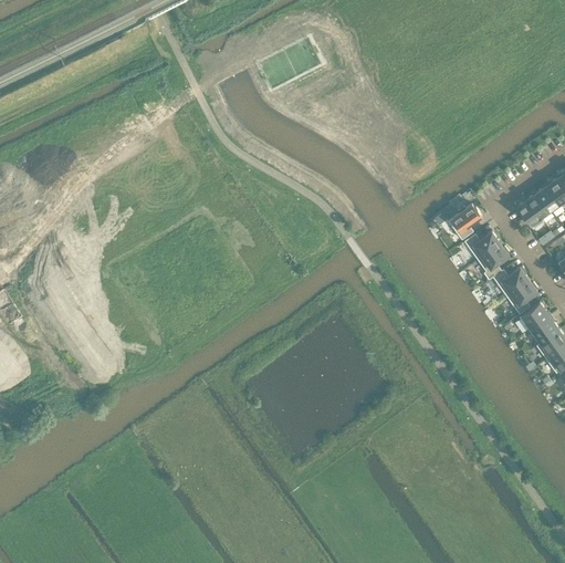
[(564,171),(555,179),(564,193),(564,171)]
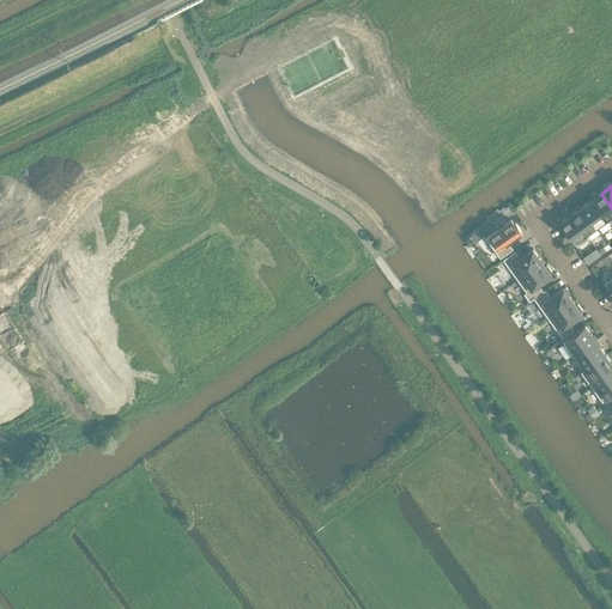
[(609,226),(611,223),(611,208),(601,194),(591,201),(607,224),(606,224),(609,226)]
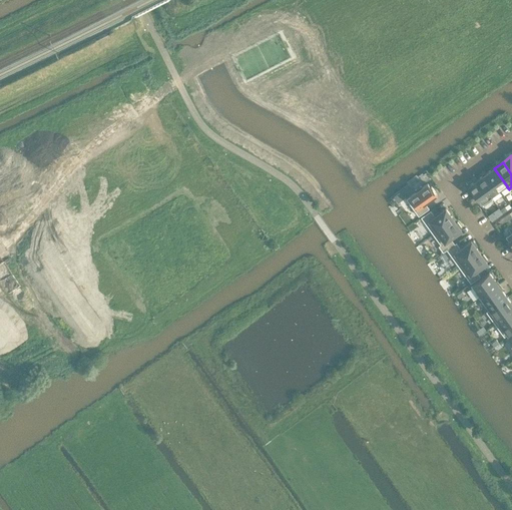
[(499,193),(507,187),(508,187),(494,168),(485,174),(486,175),(485,175),(499,193)]
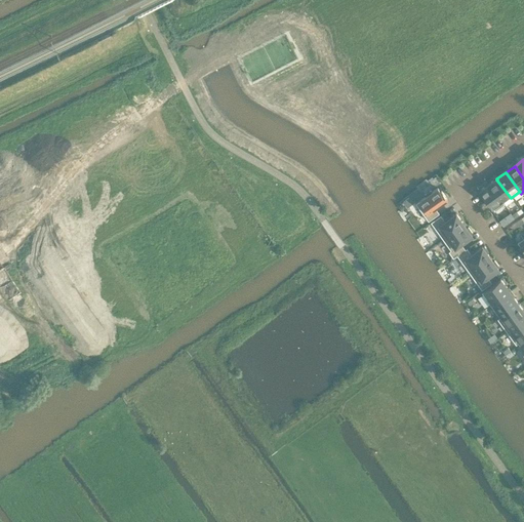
[(488,186),(501,204),(511,198),(496,179),(488,186)]
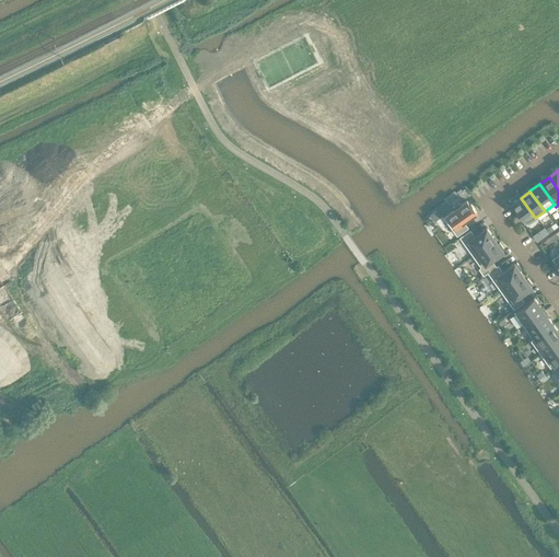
[(537,220),(535,218),(521,198),(511,205),(515,211),(514,212),(519,218),(520,217),(526,228),(536,220),(537,220)]
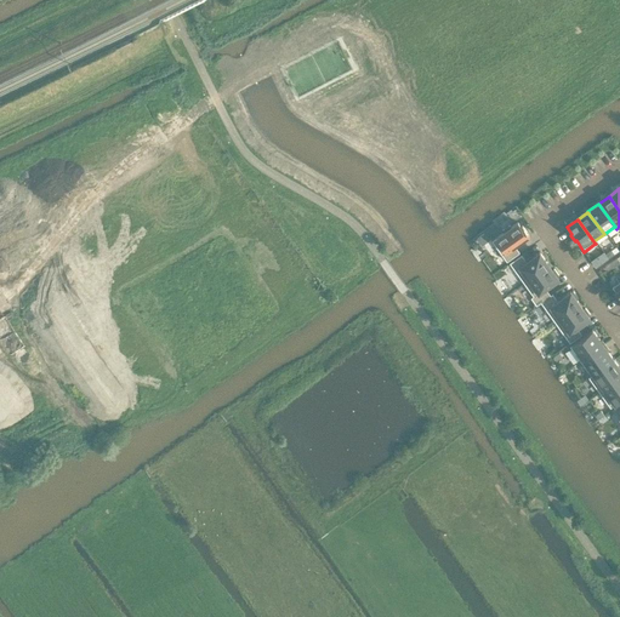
[(513,247),(528,238),(521,228),(519,229),(517,224),(510,229),(508,228),(501,233),(502,234),(490,243),(506,264),(518,255),(513,247)]
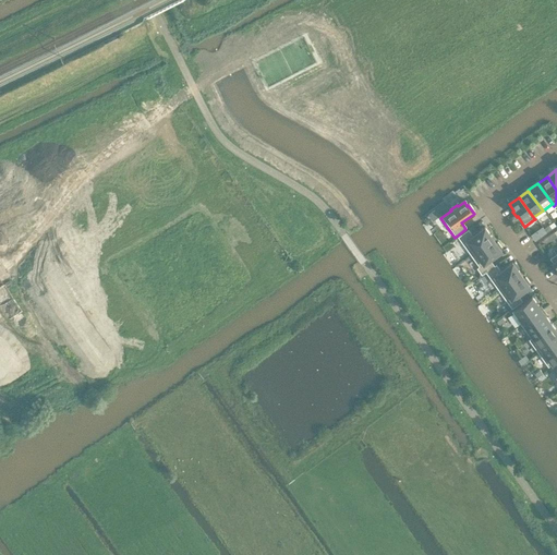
[(437,208),(427,217),(431,221),(442,214),(437,208)]
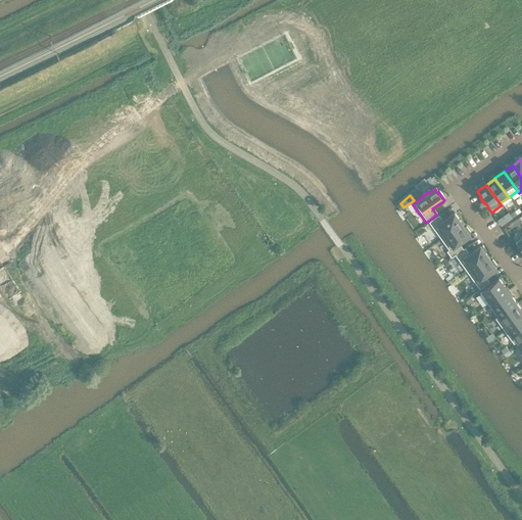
[(428,224),(440,240),(461,226),(453,215),(442,222),(438,217),(428,224)]
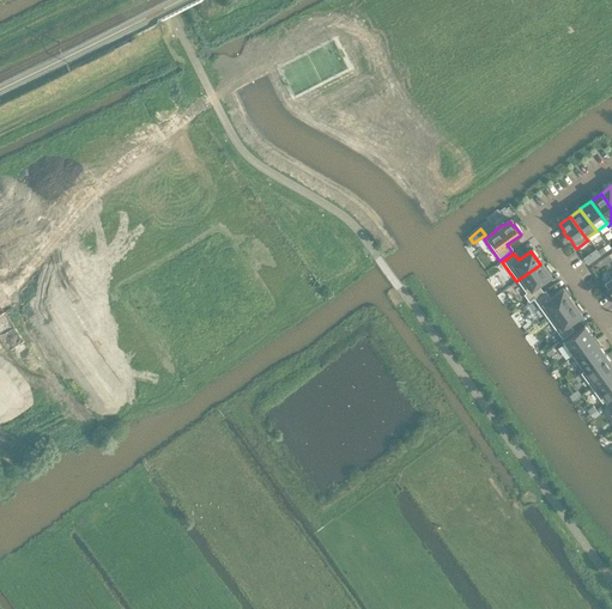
[(544,269),(540,265),(516,281),(525,294),(522,296),(528,304),(533,300),(543,293),(538,286),(550,278),(549,275),(551,274),(546,268),(544,269)]
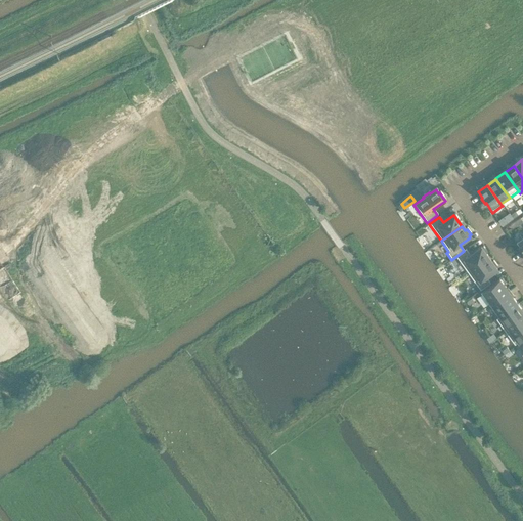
[(455,257),(468,274),(488,259),(485,255),(486,254),(482,248),(481,250),(480,248),(469,256),(465,250),(464,251),(455,257)]
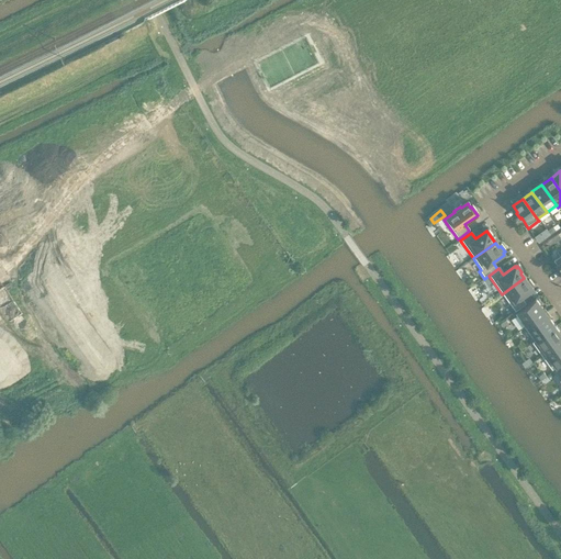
[(527,282),(524,278),(502,294),(515,313),(525,305),(520,299),(533,290),(531,289),(533,288),(528,281),(527,282)]
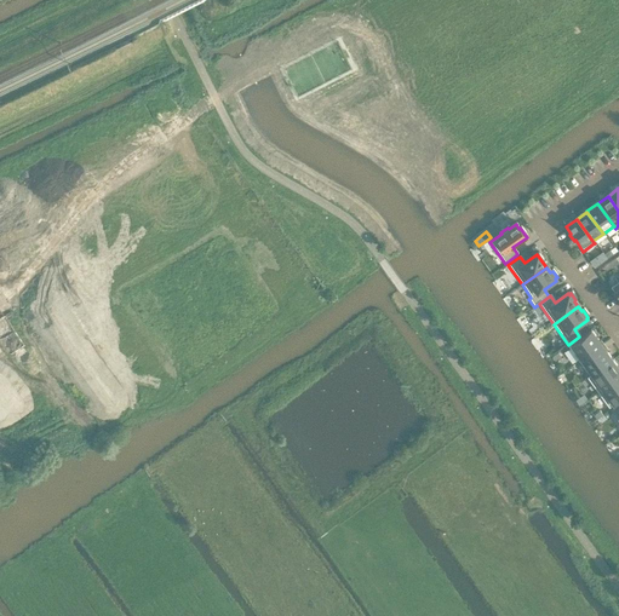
[(567,347),(578,362),(601,346),(596,340),(590,332),(567,347)]
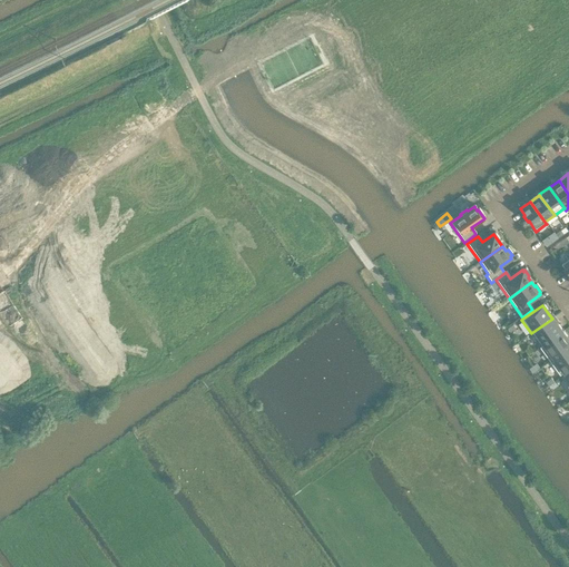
[(557,325),(552,319),(531,333),(541,348),(561,332),(557,325)]
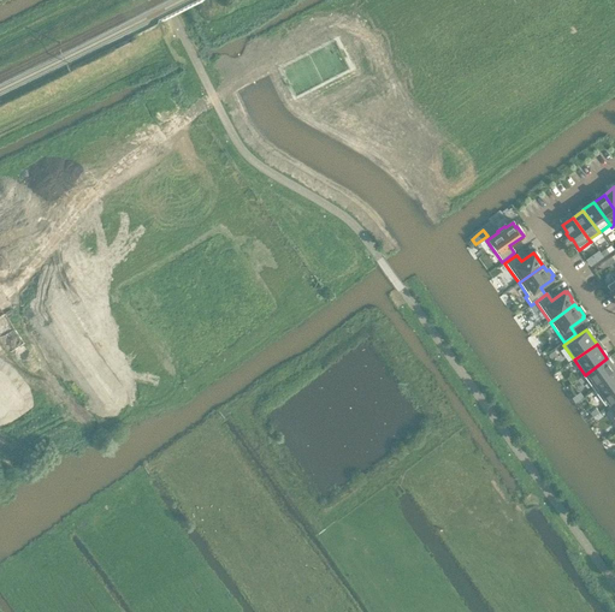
[(613,367),(607,358),(585,375),(583,376),(593,391),(614,375),(614,369),(613,367)]
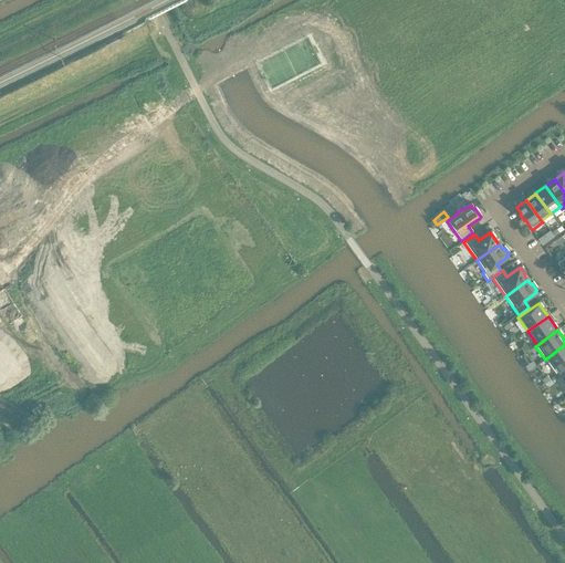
[(564,345),(545,360),(555,374),(564,366),(564,345)]
